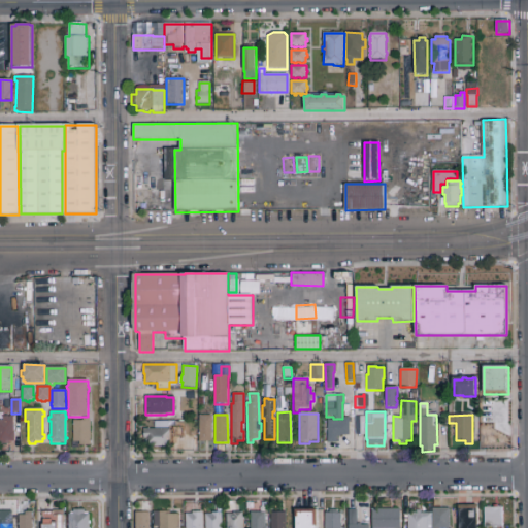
[(212,442),(199,442),(199,416),(212,416),(212,442)]
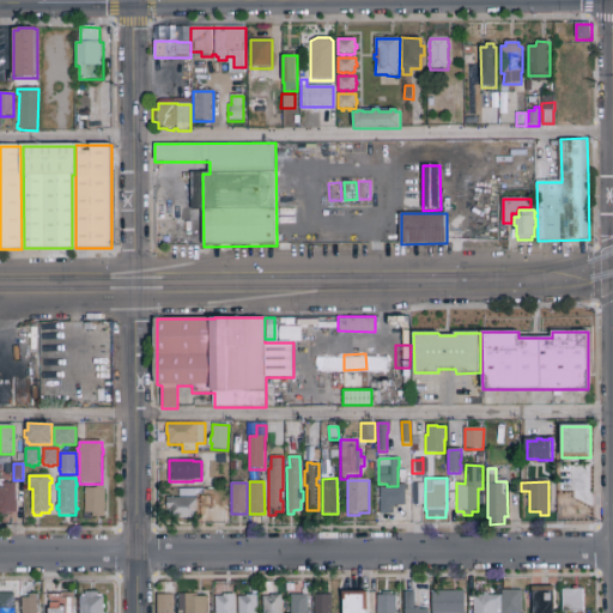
[(0,489),(4,489),(4,484),(16,484),(16,502),(17,502),(17,514),(10,514),(10,516),(0,516),(0,489)]
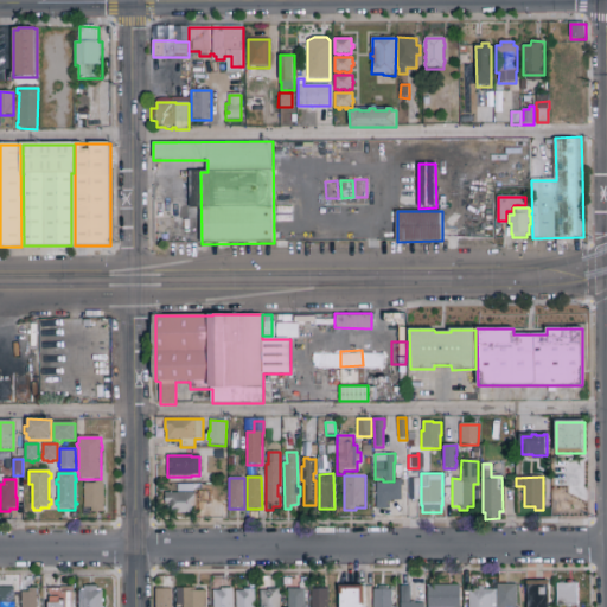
[(84,484),(96,484),(96,480),(103,480),(103,484),(104,484),(104,512),(93,512),(93,509),(84,509),(84,484)]
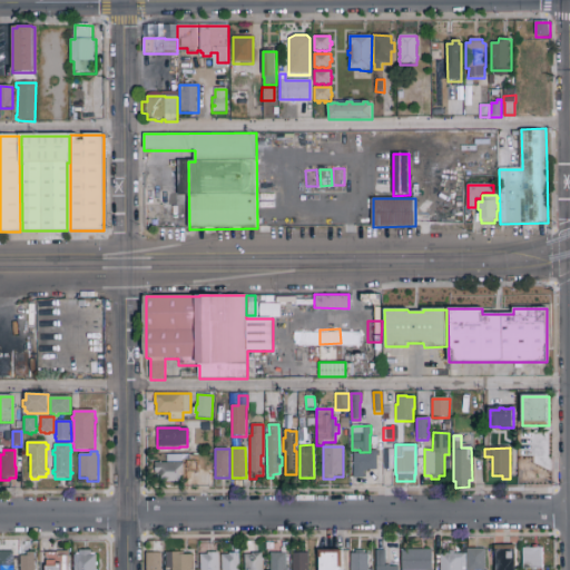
[(353,479),(353,454),(364,454),(370,454),(370,451),(377,451),(377,471),(364,471),(364,479),(353,479)]
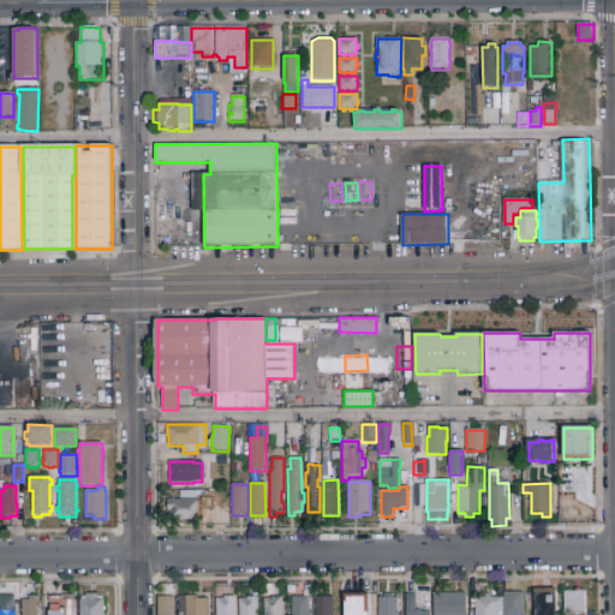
[(425,509),(415,509),(413,487),(425,487),(425,509)]
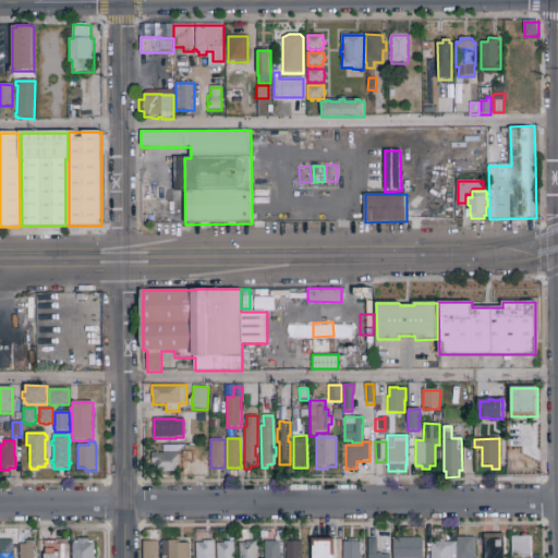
[(155,473),(154,465),(153,465),(152,453),(164,453),(164,446),(179,446),(179,453),(189,453),(189,473),(155,473)]
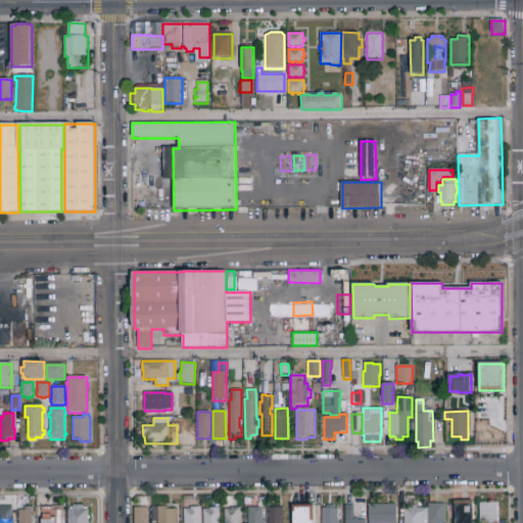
[(294,522),(294,513),(293,513),(293,506),(294,506),(294,504),(315,504),(315,522),(294,522)]
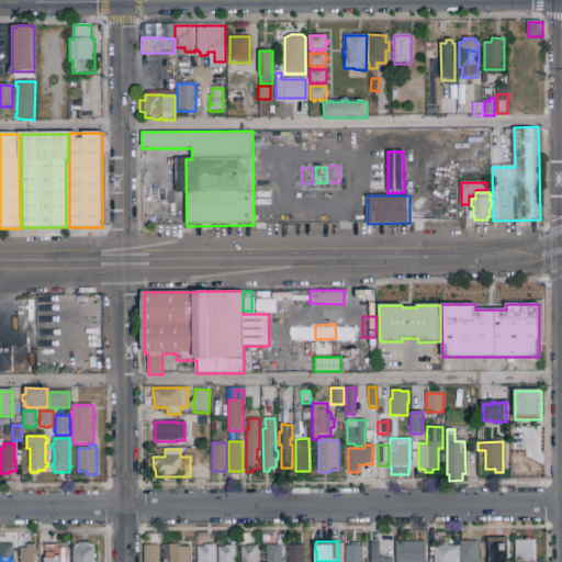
[(461,561),(461,541),(479,541),(479,561),(461,561)]
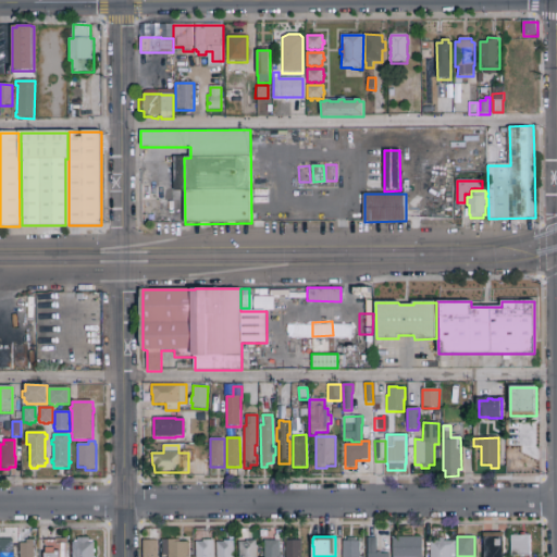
[(505,556),(484,556),(484,536),(505,536),(505,556)]
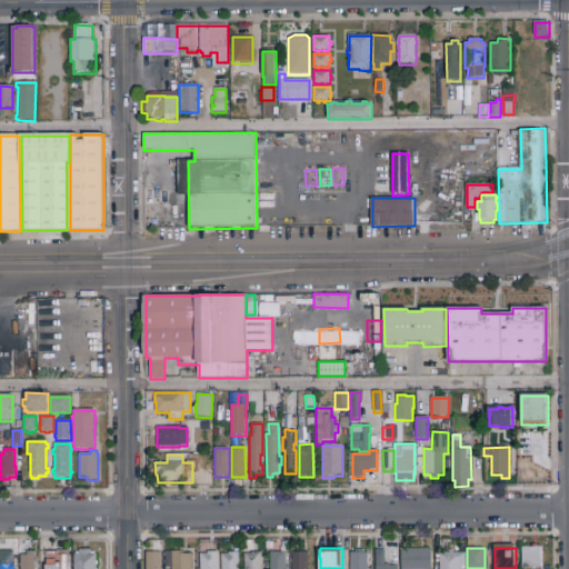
[(541,568),(521,568),(521,548),(541,548),(541,568)]
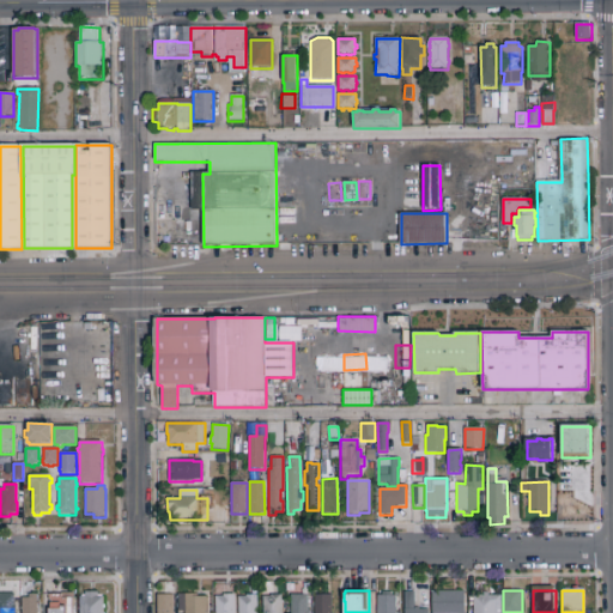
[(396,612),(377,612),(377,595),(382,595),(382,592),(392,593),(392,595),(396,595),(396,612)]
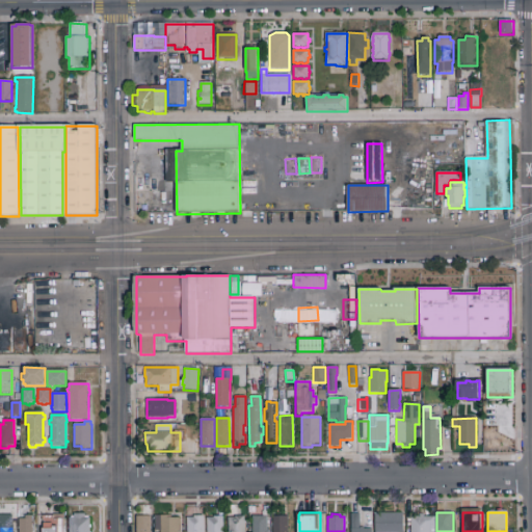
[(351,531),(351,514),(360,513),(360,528),(364,528),(364,529),(371,529),(371,531),(351,531)]
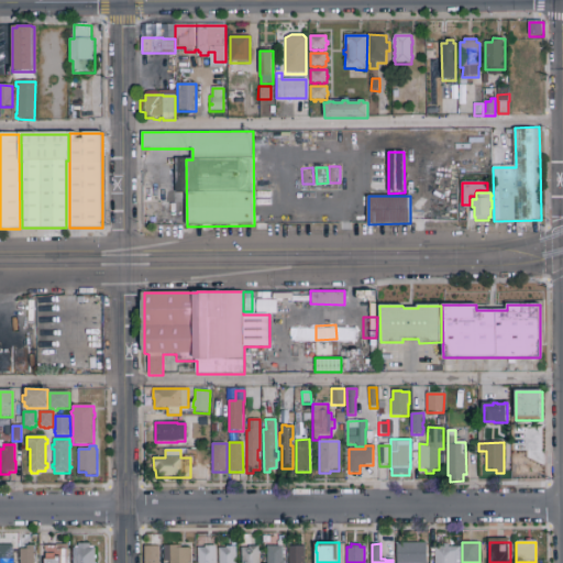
[(397,562),(397,543),(428,543),(428,562),(397,562)]
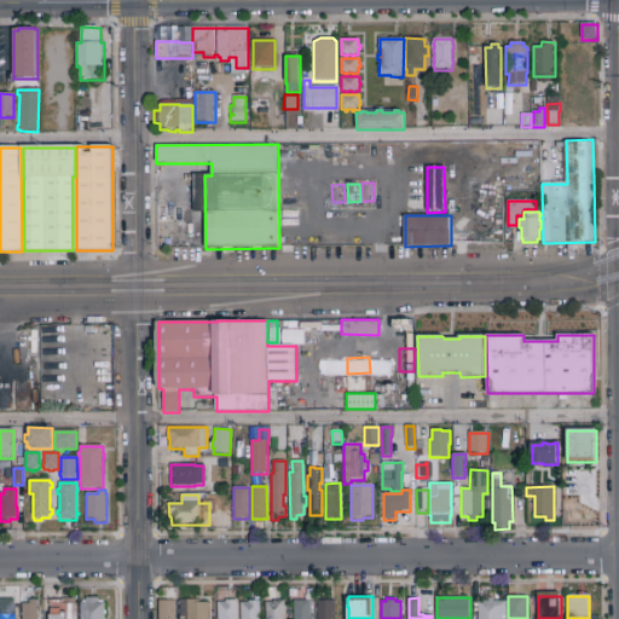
[(81,618),(81,603),(86,603),(86,601),(86,599),(99,599),(99,601),(104,601),(104,603),(105,603),(105,618),(81,618)]
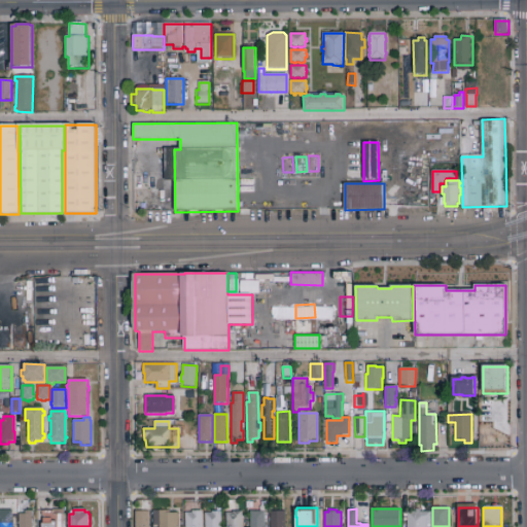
[(431,526),(407,526),(407,513),(415,513),(415,510),(420,510),(420,513),(431,513),(431,526)]
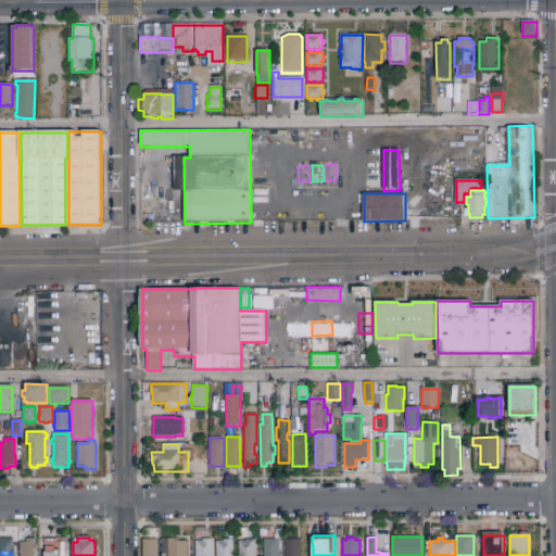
[(14,555),(0,555),(0,539),(14,539),(14,555)]
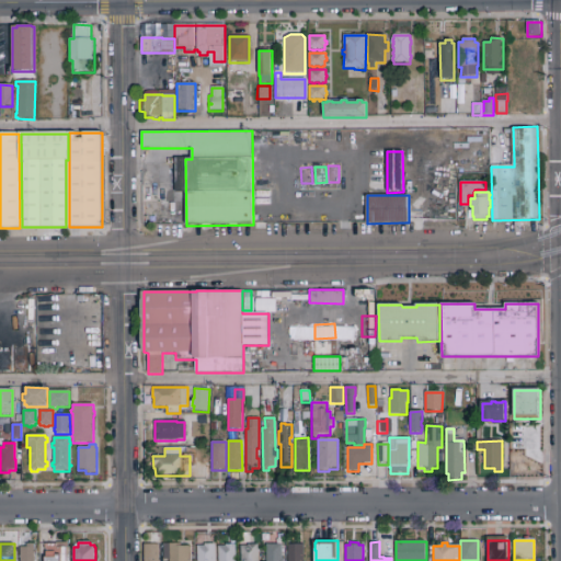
[(69,560),(46,560),(46,544),(58,545),(58,548),(68,548),(68,552),(69,552),(69,560)]
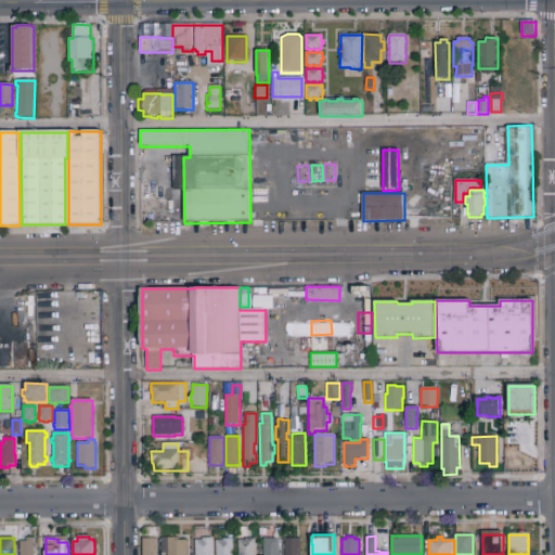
[(186,554),(163,554),(163,538),(177,538),(177,540),(186,540),(186,554)]
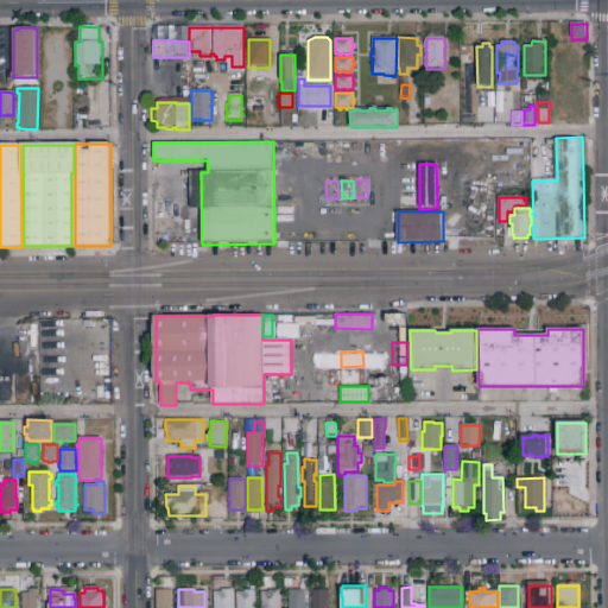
[(37,607),(21,607),(21,593),(29,593),(29,590),(37,590),(37,607)]
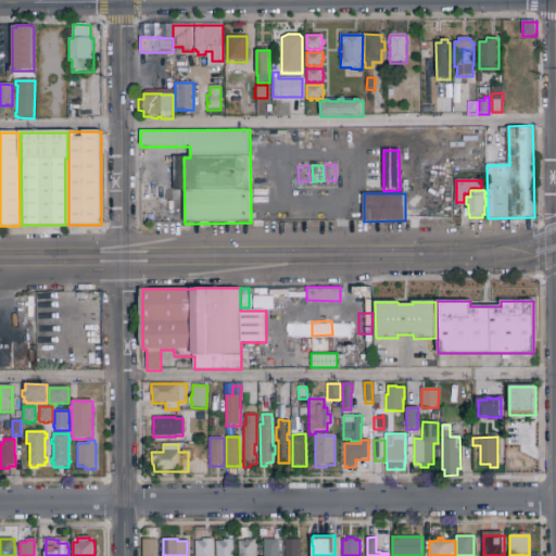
[(159,555),(143,555),(143,540),(159,540),(159,555)]
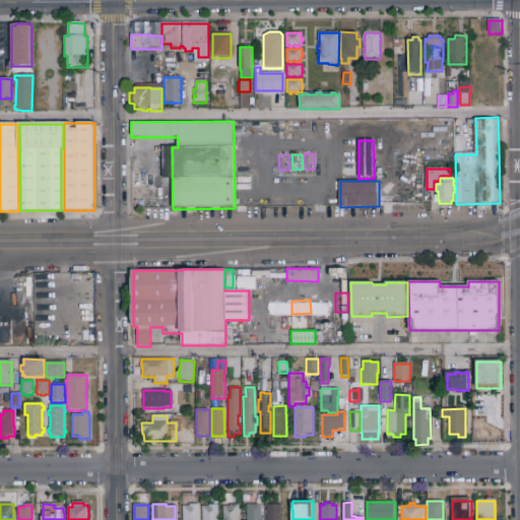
[(199,505),(199,519),(183,519),(183,506),(190,506),(190,505),(199,505)]
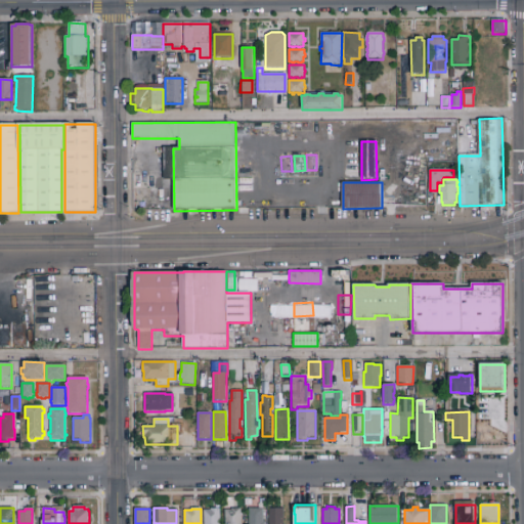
[(241,523),(224,523),(224,510),(231,510),(231,509),(241,509),(241,523)]
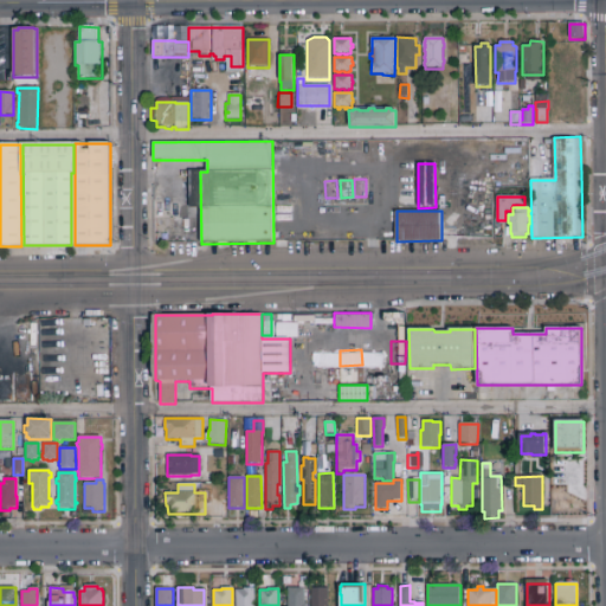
[(305,605),(287,605),(287,588),(304,588),(304,604),(305,604),(305,605)]
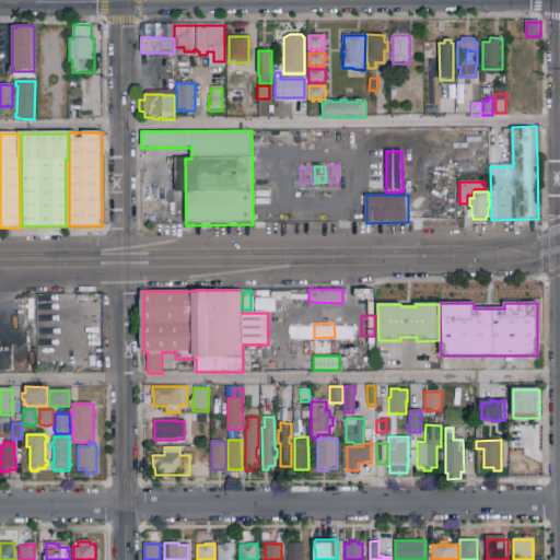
[(287,559),(287,544),(304,544),(304,559),(287,559)]
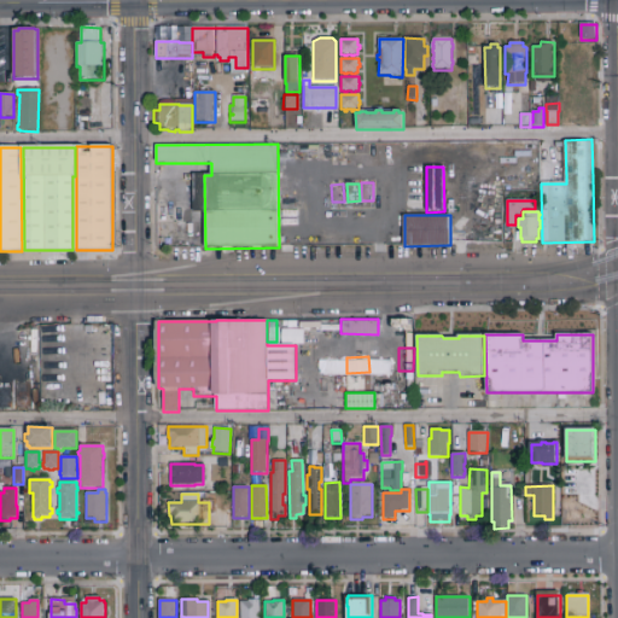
[(260,601),(260,617),(240,617),(240,602),(249,602),(249,601),(260,601)]
